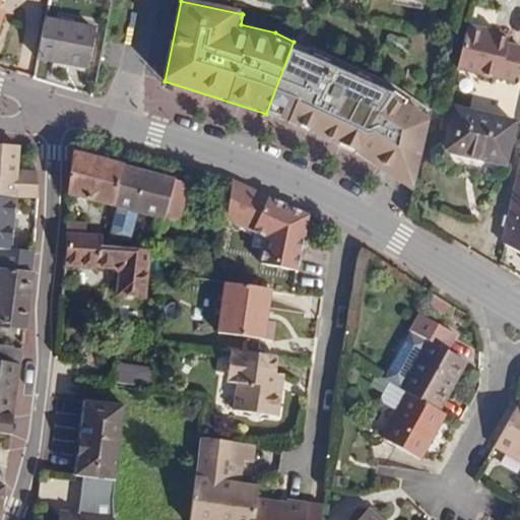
[(93,29),(45,20),(37,59),(86,68),(93,29)]
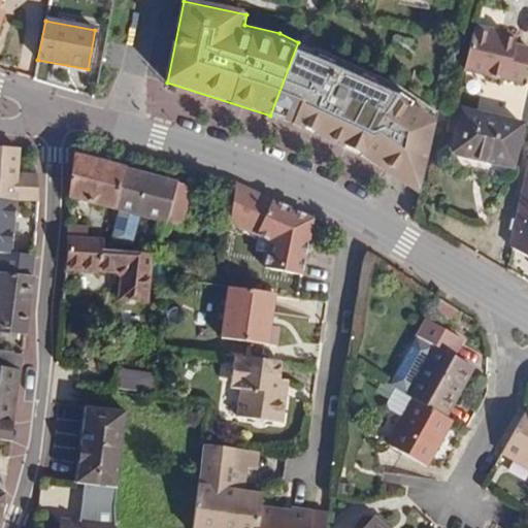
[(519,92),(527,57),(513,53),(514,48),(489,42),(490,38),(471,34),(461,77),(519,92)]
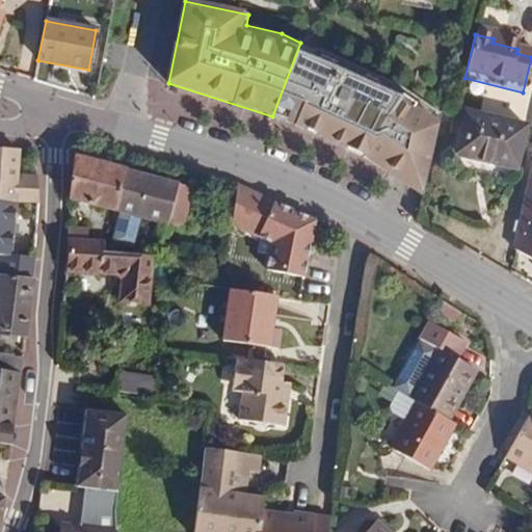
[(286,122),(316,50),(300,43),(272,116),(286,122)]
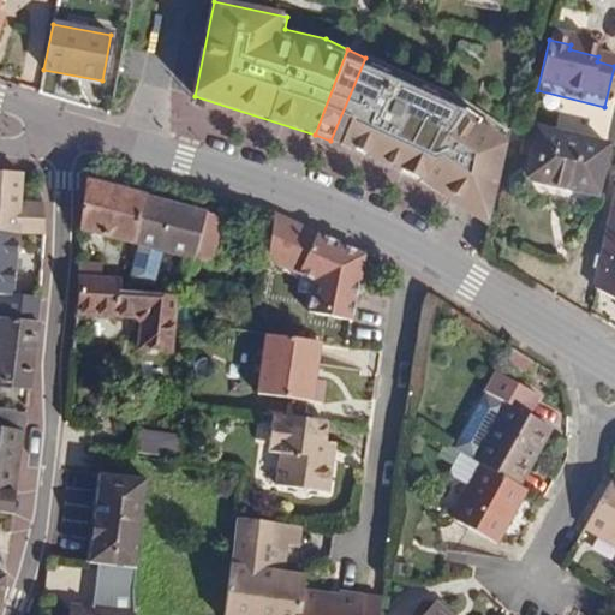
[(488,226),(509,133),(461,100),(365,58),(330,141),(423,183),(488,226)]
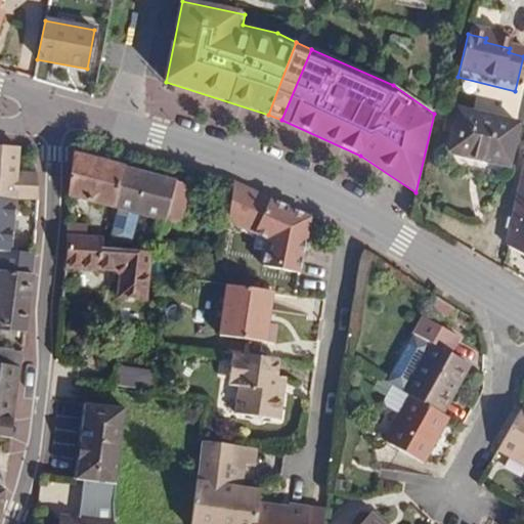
[(518,131),(457,117),(448,160),(508,173),(518,131)]
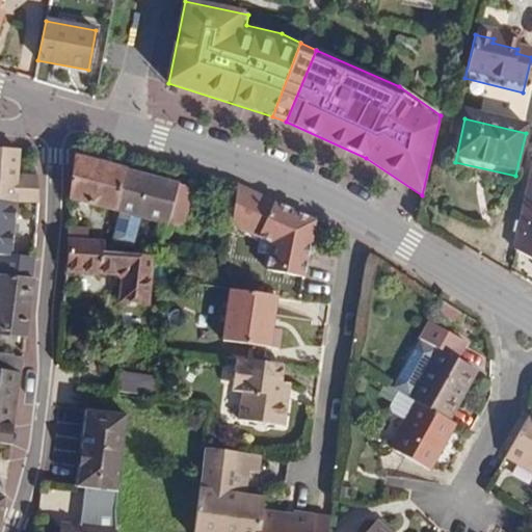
[(531,144),(508,259),(531,269),(531,144)]
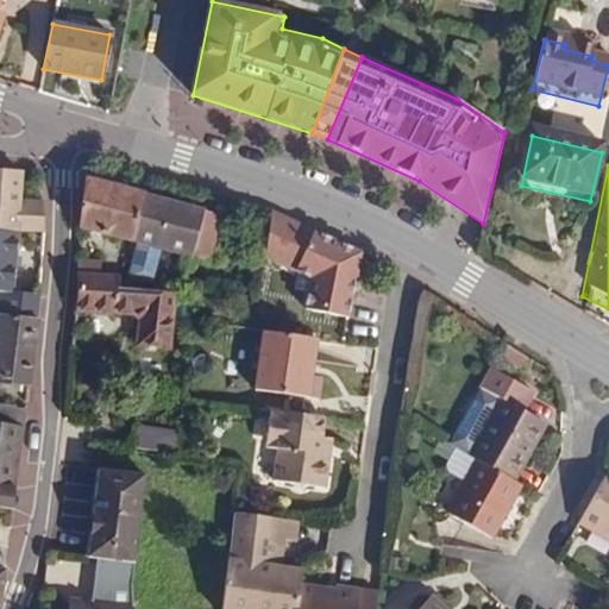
[(0,228),(16,231),(45,231),(44,202),(19,202),(22,171),(0,169),(0,228)]
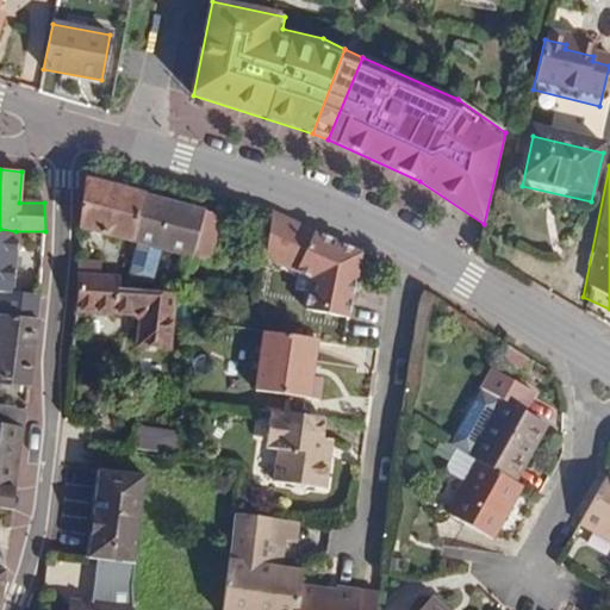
[(126,241),(134,242),(144,197),(85,181),(81,228),(126,241)]
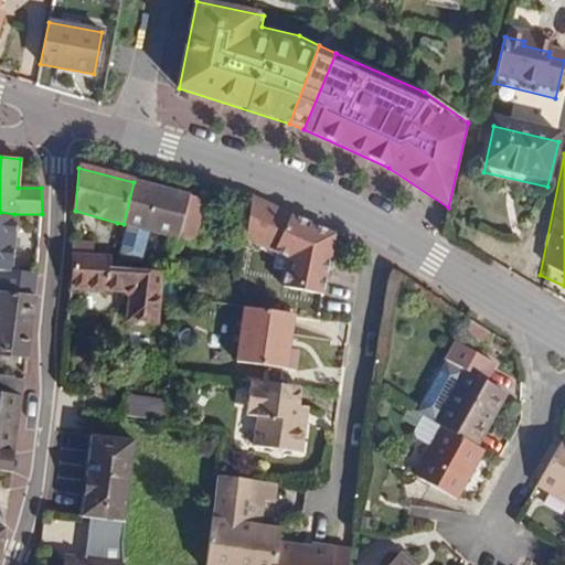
[(206,201),(134,182),(124,224),(195,244),(206,201)]
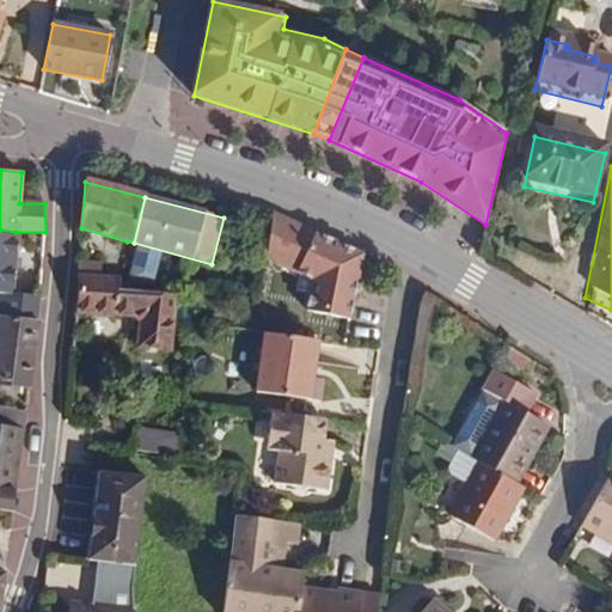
[(320,277),(316,307),(350,312),(360,251),(347,245),(316,231),(305,226),(273,214),(271,224),(265,258),(313,275),(320,277)]
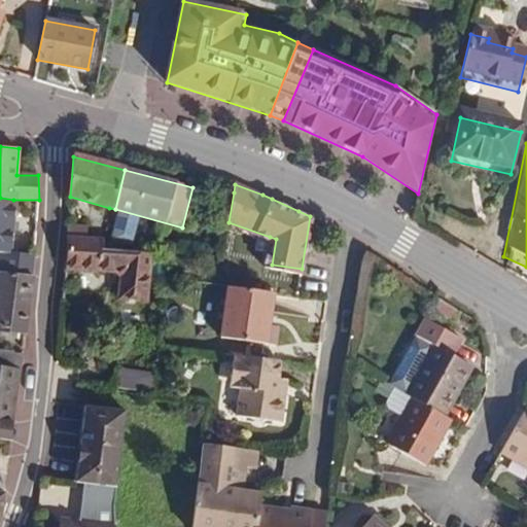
[(0,265),(0,266),(0,270),(0,273),(33,275),(35,253),(10,252),(13,200),(0,198),(0,265)]
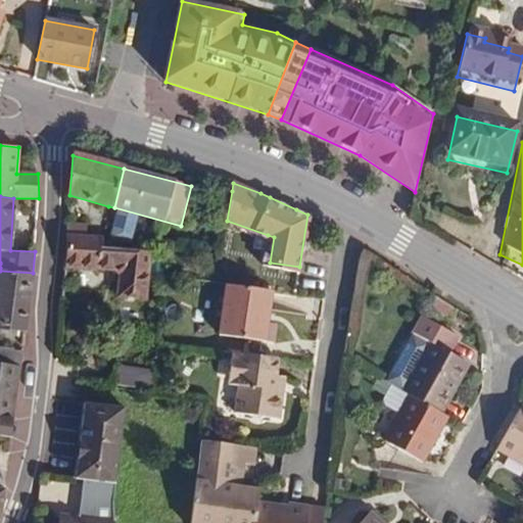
[(67,235),(86,236),(86,225),(67,224),(67,235)]
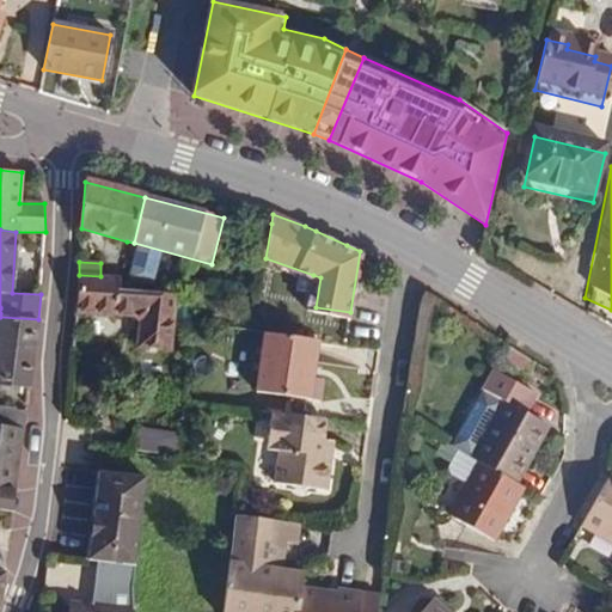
[(140,344),(159,348),(165,294),(120,291),(121,281),(121,277),(101,276),(79,275),(78,311),(142,317),(140,344)]
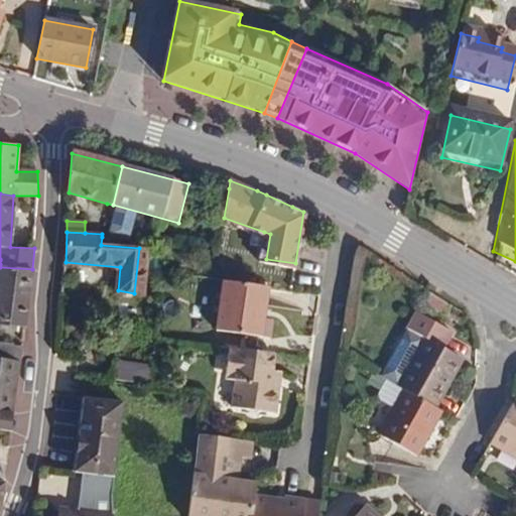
[(266,259),(270,234),(264,232),(261,258),(266,259)]
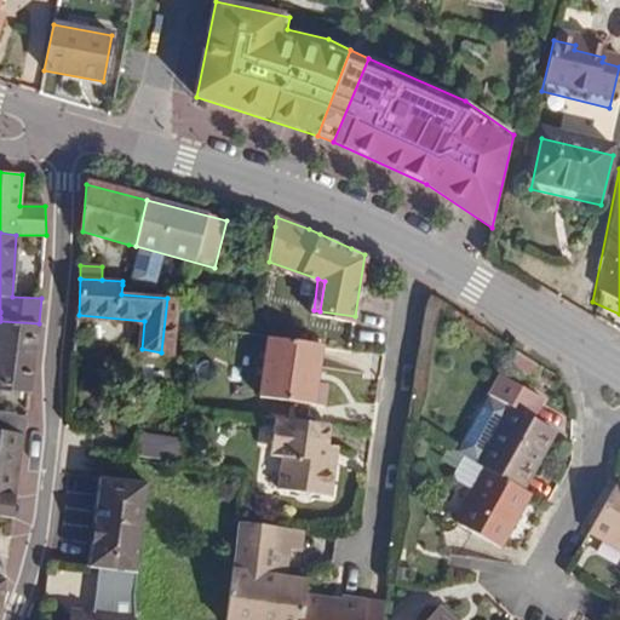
[(167,298),(161,352),(172,355),(177,299),(167,298)]
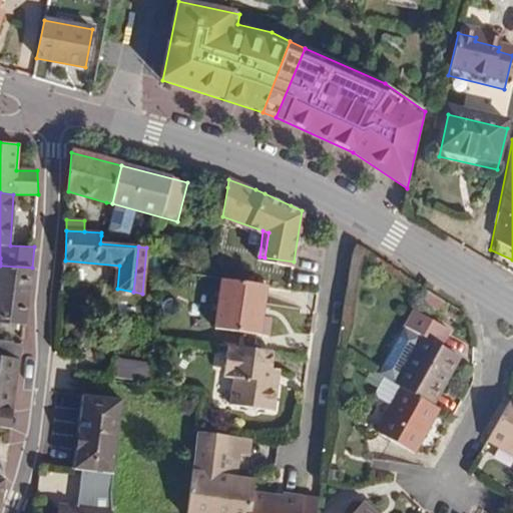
[(32,268),(0,266),(0,321),(24,324),(32,268)]
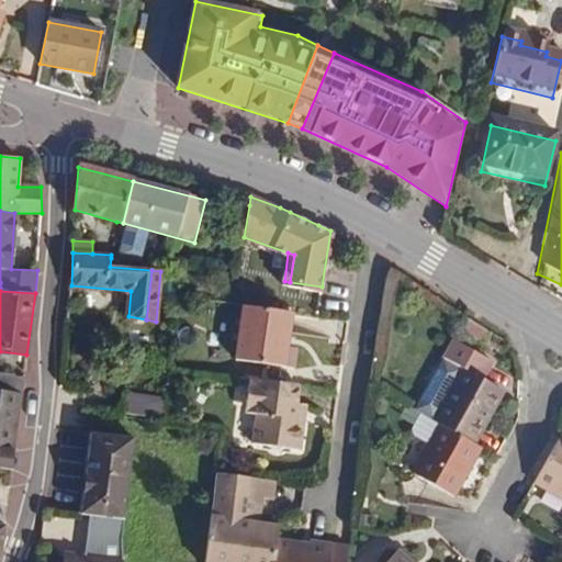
[(285,344),(290,310),(240,302),(233,359),(291,368),(294,345),(285,344)]
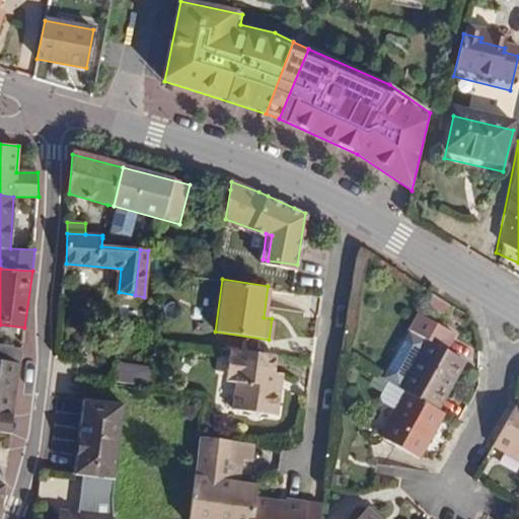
[(427,341),(398,389),(408,394),(438,412),(466,363),(427,341)]
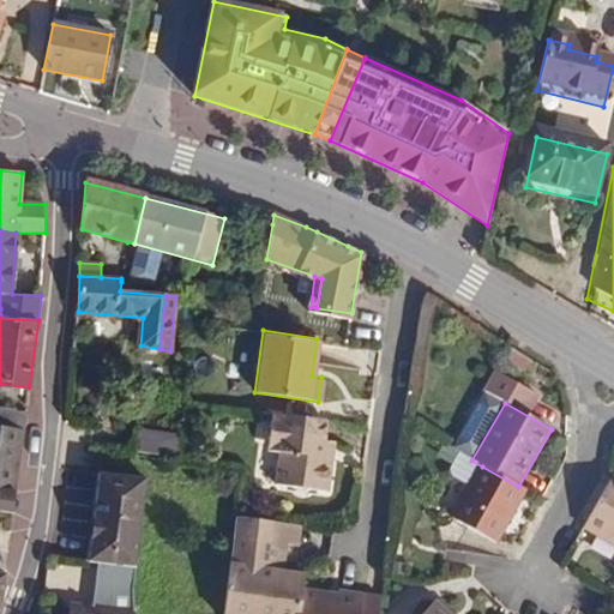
[(0,410),(0,428),(24,431),(26,414),(0,410)]
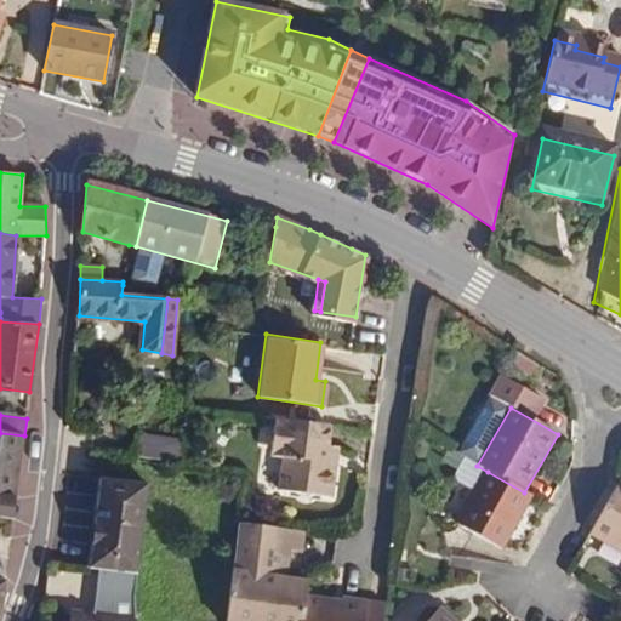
[(329,422),(274,415),(269,446),(277,453),(271,486),(328,496),(334,460),(323,459),(325,444),(329,422)]
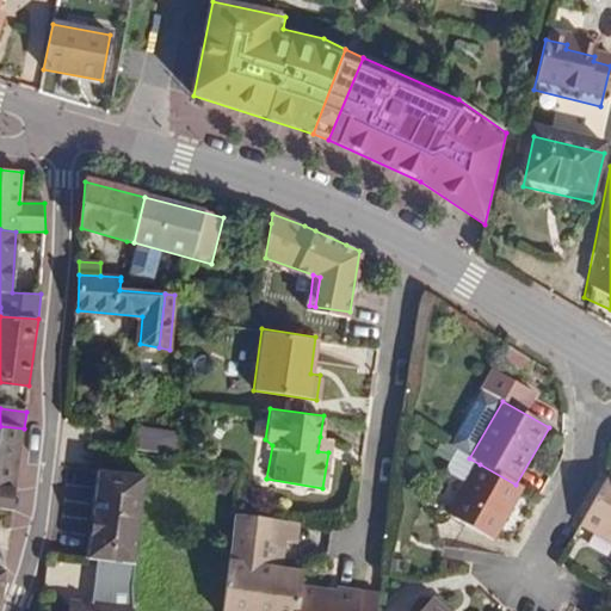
[(0,426),(0,487),(16,489),(24,429),(0,426)]
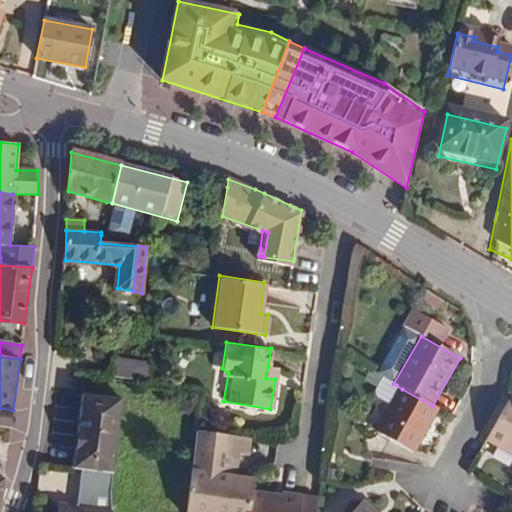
[(125,379),(127,361),(114,359),(111,377),(125,379)]
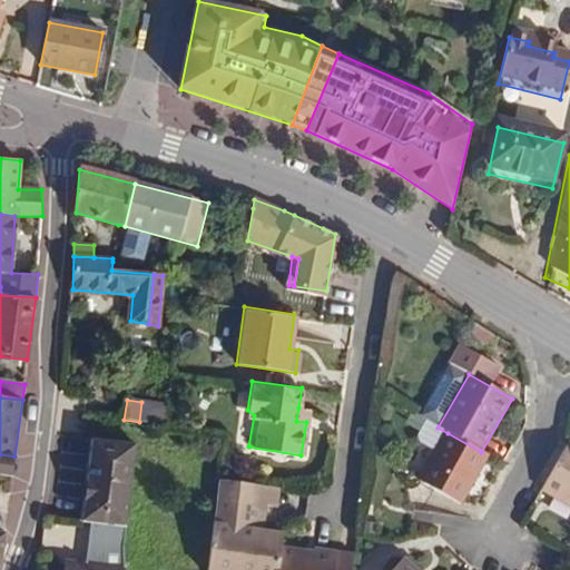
[(167,406),(141,402),(139,422),(165,425),(167,406)]
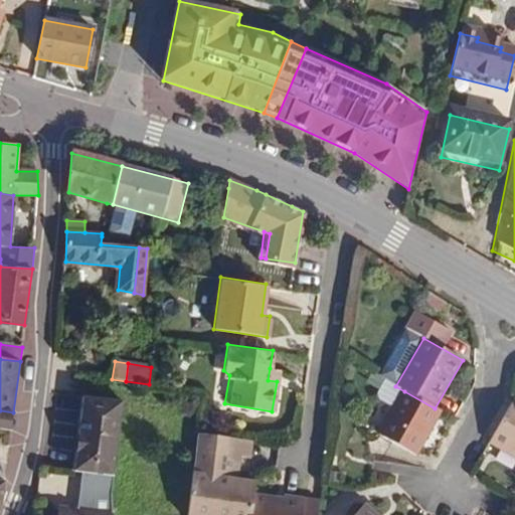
[(268,380),(277,381),(279,369),(270,368),(268,380)]
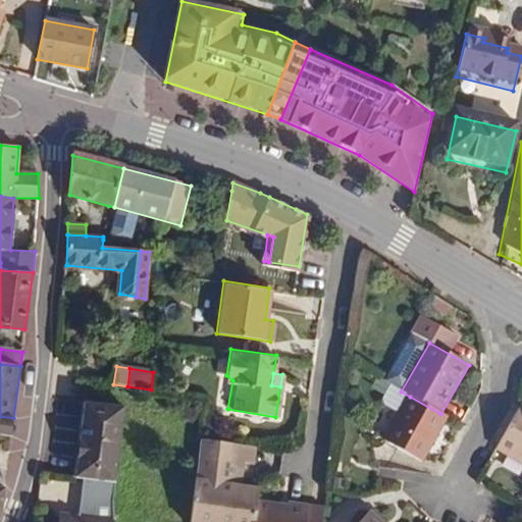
[(410,397),(383,440),(422,462),(448,418),(440,414),(410,397)]
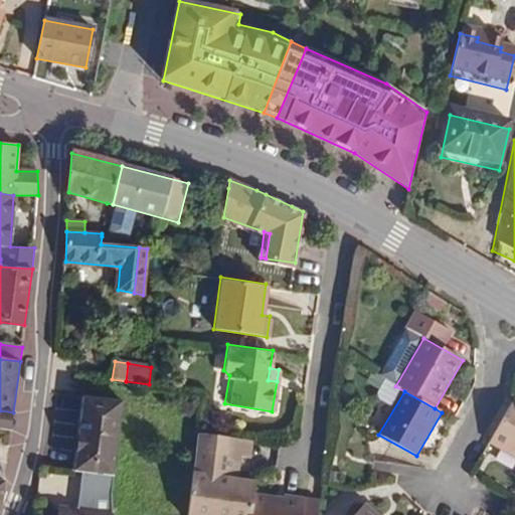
[(77,445),(118,449),(124,402),(83,397),(77,445)]
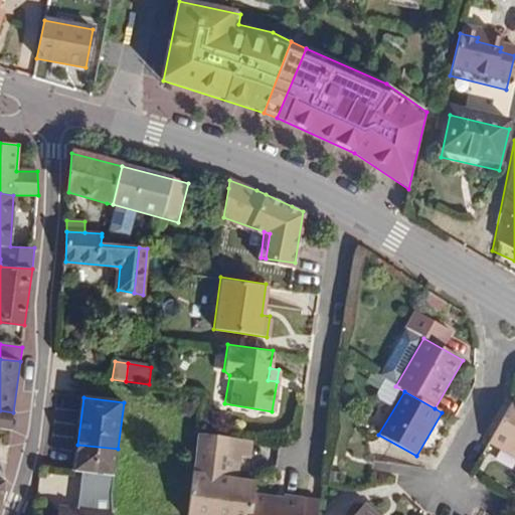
[(514,399),(507,413),(491,443),(514,457),(514,399)]
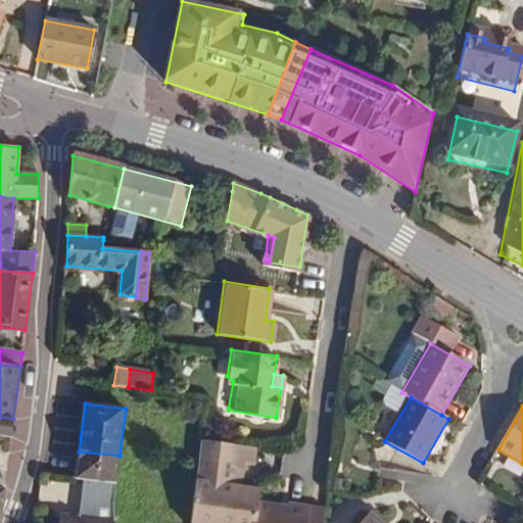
[(0,435),(11,437),(13,419),(0,417),(0,435)]
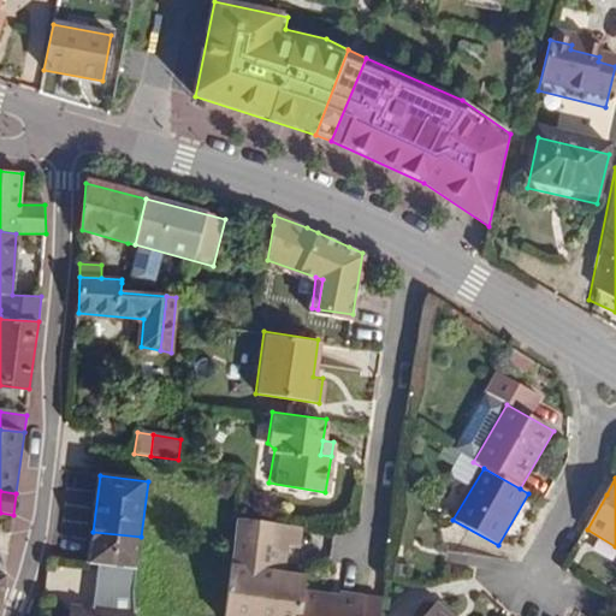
[(220,615),(298,615),(303,591),(304,580),(278,576),(268,575),(270,566),(272,566),(278,522),(231,515),(220,615)]
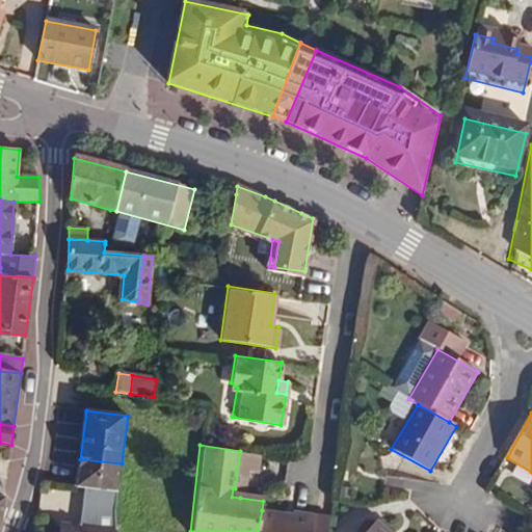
[(251,469),(254,453),(240,451),(235,488),(233,488),(232,497),(240,498),(245,468),(251,469)]
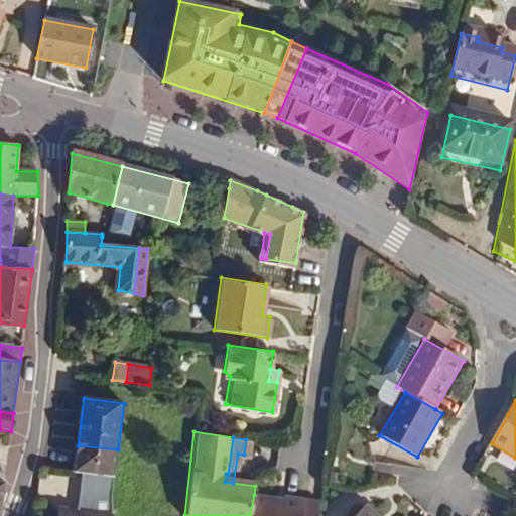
[(113,494),(118,449),(78,445),(75,473),(83,474),(80,491),(113,494)]
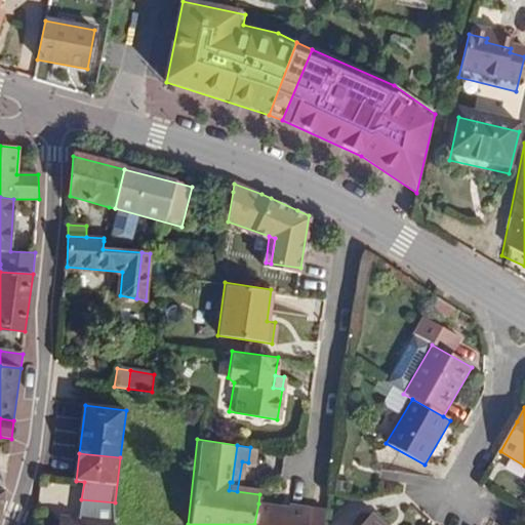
[(290,508),(258,503),(254,524),(325,524),(328,510),(291,505),(290,508)]
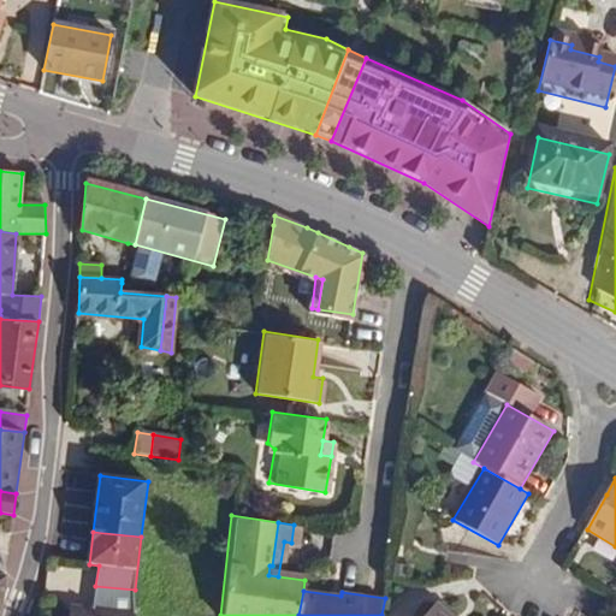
[(450,615),(436,604),(425,615),(450,615)]
